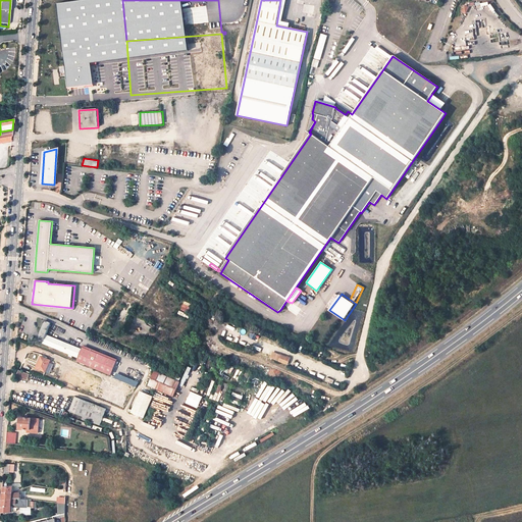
[(79,358),(82,349),(47,334),(51,322),(45,320),(37,340),(79,358)]
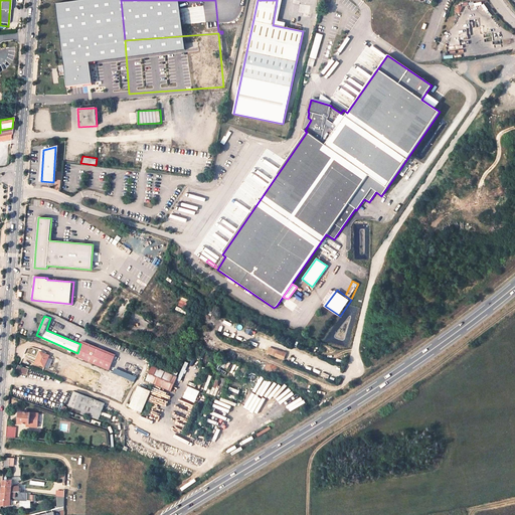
[(113,367),(118,356),(81,341),(80,344),(77,353),(113,367)]
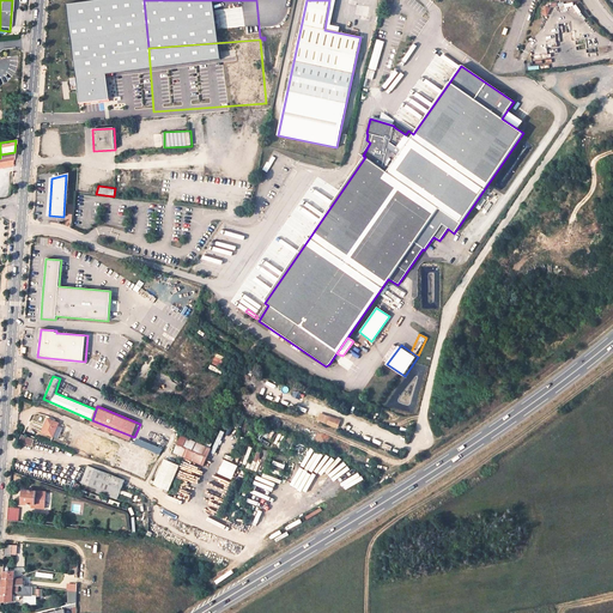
[(240,417),(222,410),(217,419),(206,438),(228,448),(240,417)]
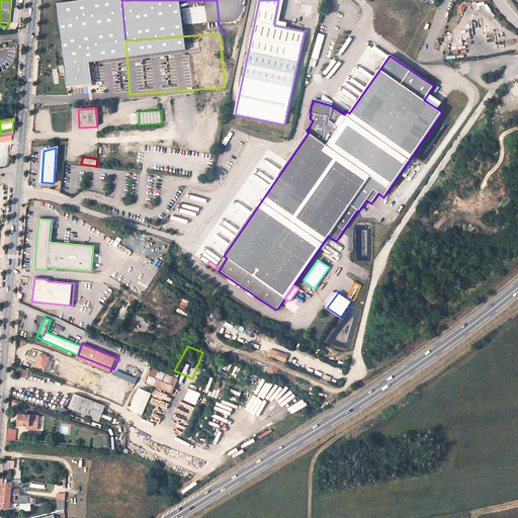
[(271,350),(268,356),(276,359),(279,353),(271,350)]
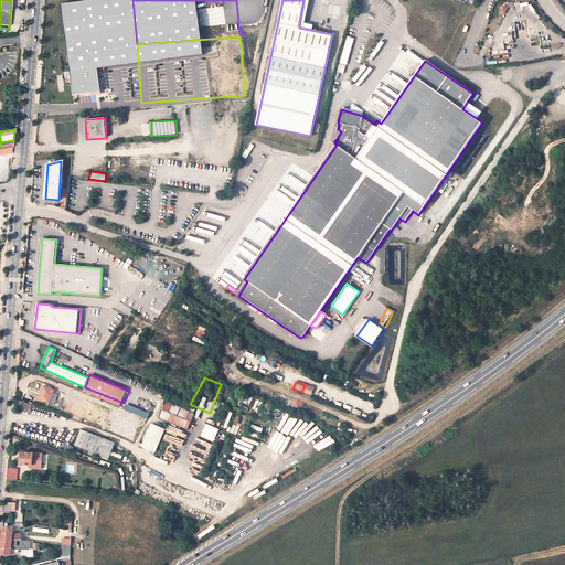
[(305,385),(301,392),(310,396),(313,387),(305,384),(305,385)]
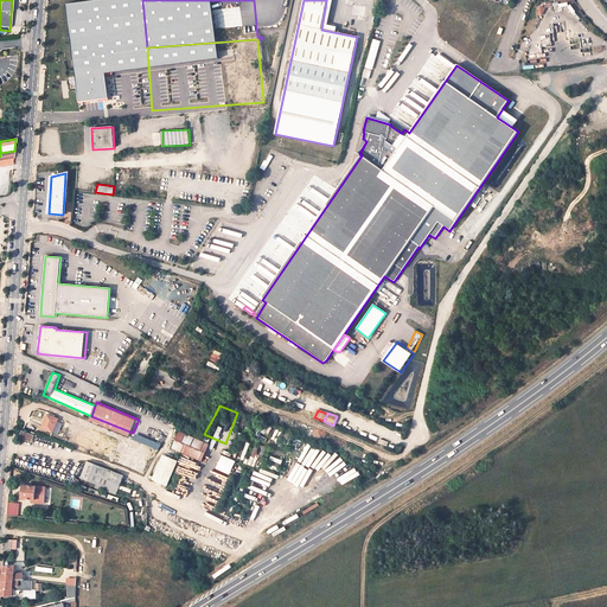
[(59,419),(49,414),(43,427),(58,434),(63,423),(58,421),(59,419)]
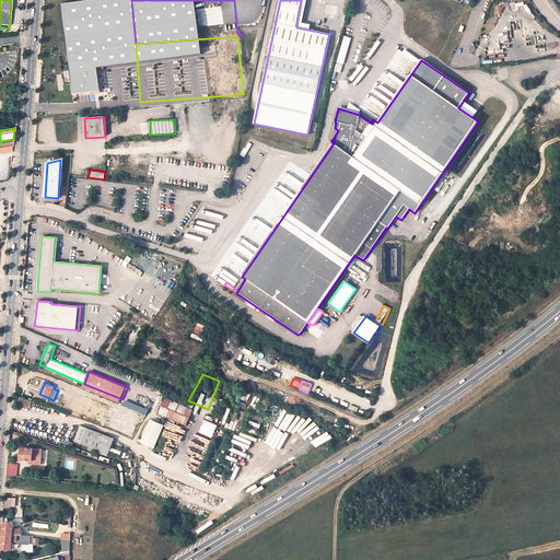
[(31,406),(32,401),(21,397),(19,403),(31,406)]
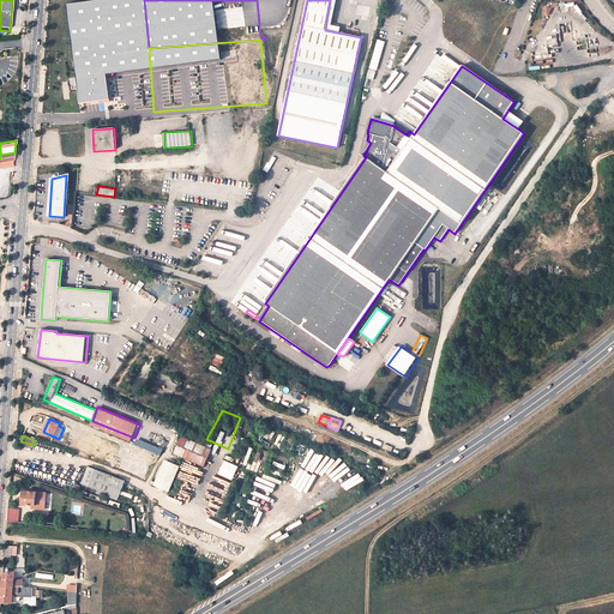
[(205,465),(212,450),(182,437),(175,453),(205,465)]
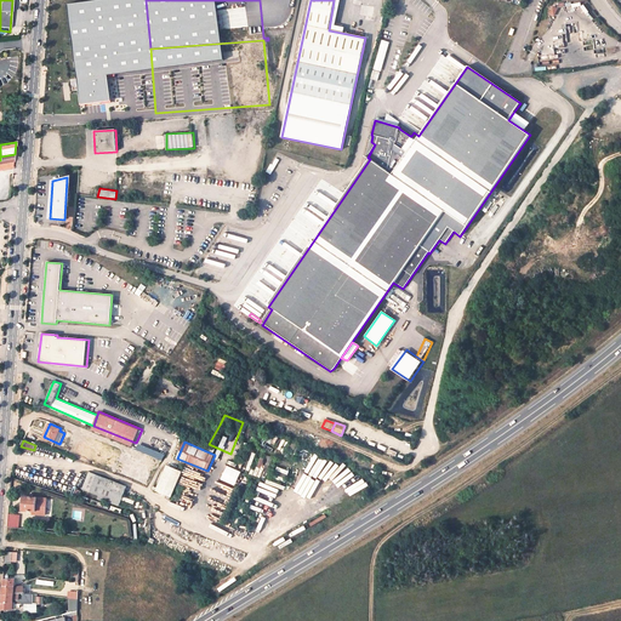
[(164,460),(165,453),(138,445),(136,453),(164,460)]
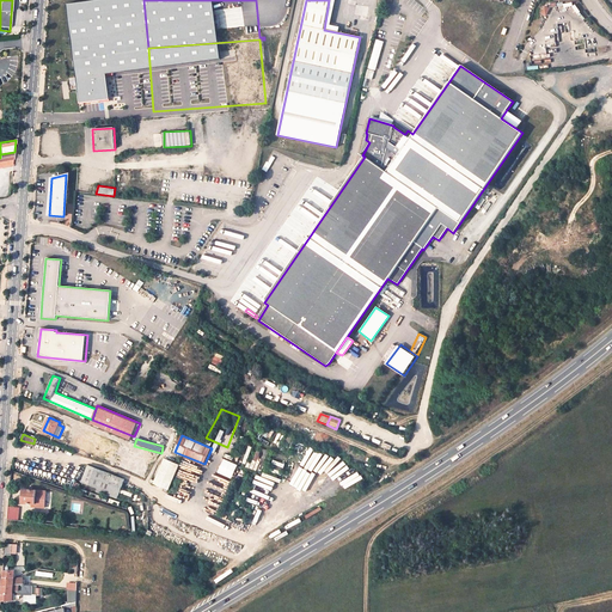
[(89,445),(81,442),(78,452),(85,454),(89,445)]
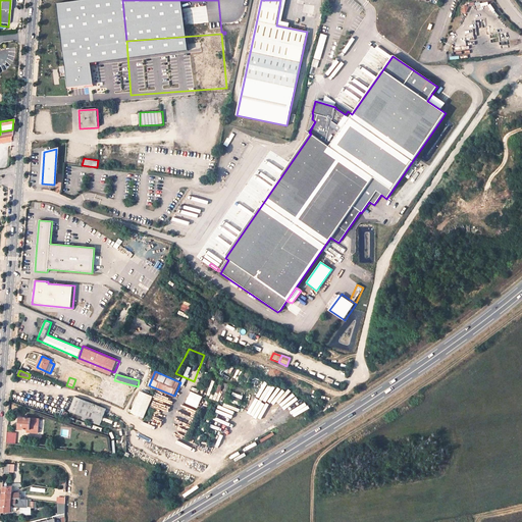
[(153,397),(141,392),(132,412),(145,417),(153,397)]
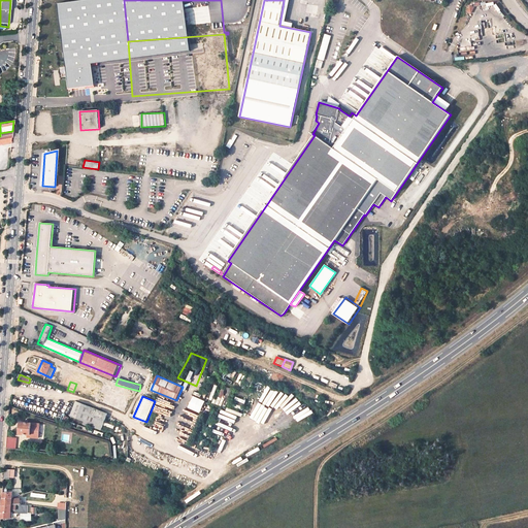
[(194,396),(189,407),(201,414),(206,401),(194,396)]
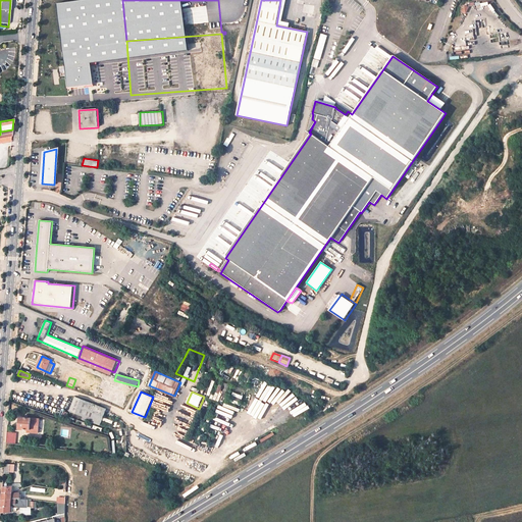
[(75,397),(70,411),(84,416),(89,418),(91,419),(97,405),(75,397)]
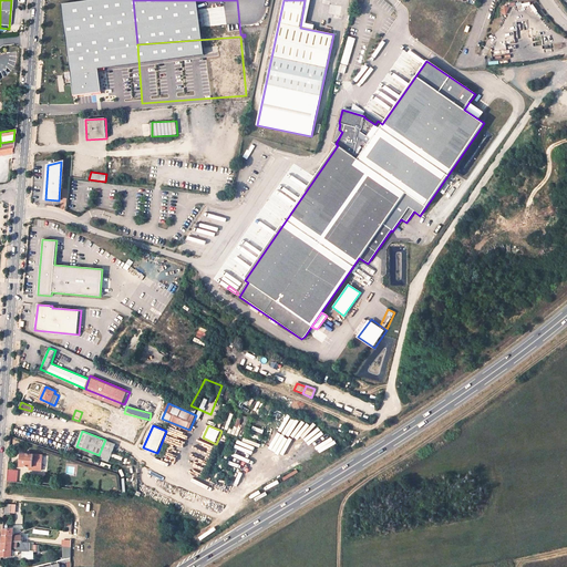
[(105,440),(99,455),(98,457),(109,462),(115,444),(105,440)]
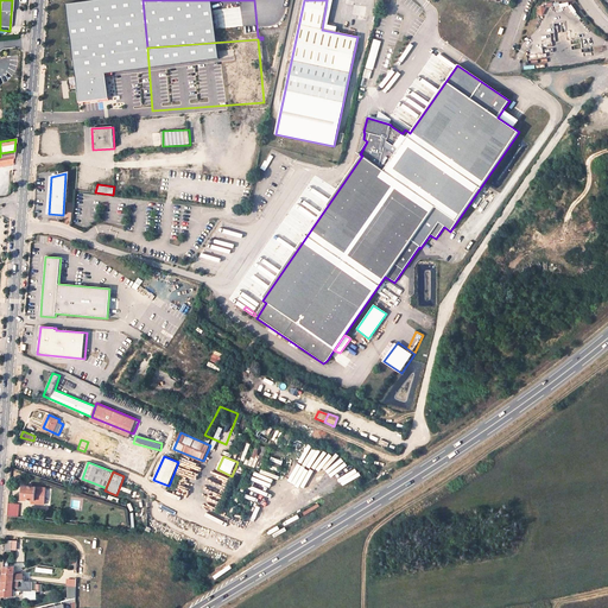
[(23,500),(36,501),(36,496),(45,496),(45,488),(37,487),(24,486),(23,500)]
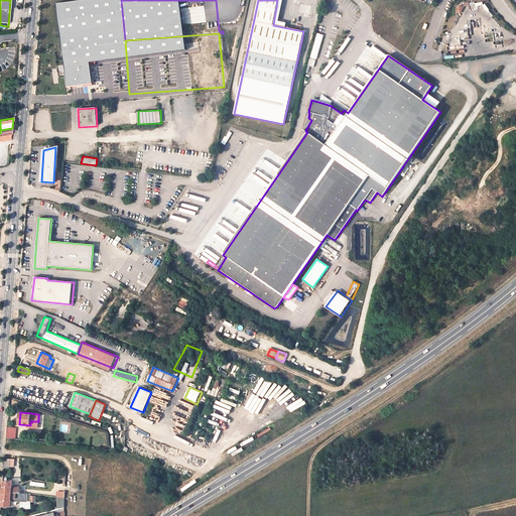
[(7,437),(16,438),(17,427),(8,427),(8,432),(7,437)]
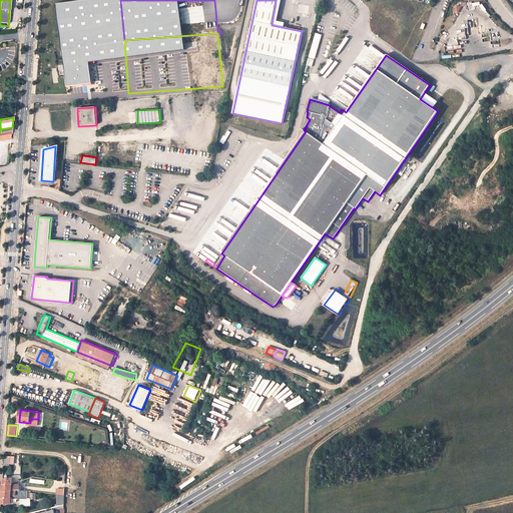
[(17,490),(13,490),(12,490),(2,491),(2,499),(1,504),(11,503),(12,499),(28,499),(28,490),(20,489),(17,490)]
